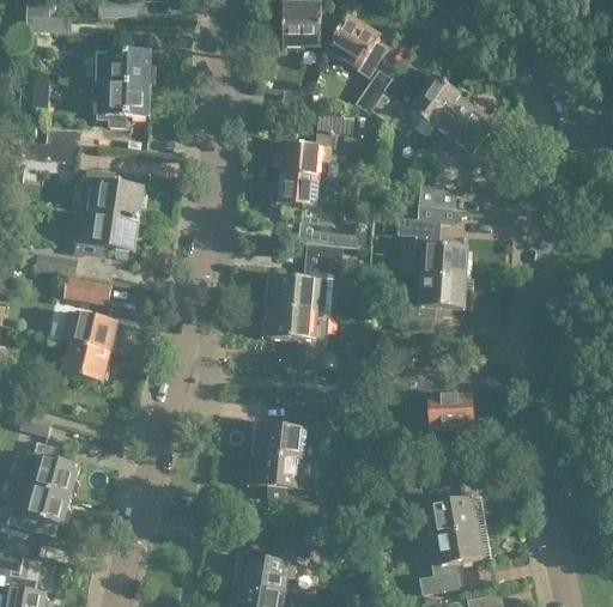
[(28,0),(26,14),(48,16),(49,0),(28,0)]
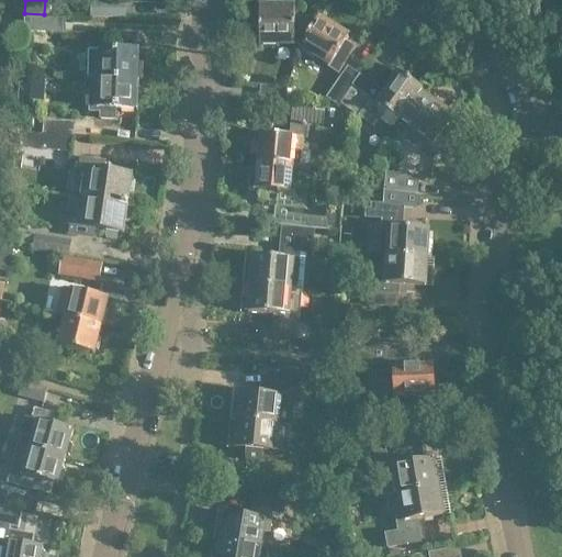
[(90,14),(117,14),(117,0),(90,0),(90,14)]
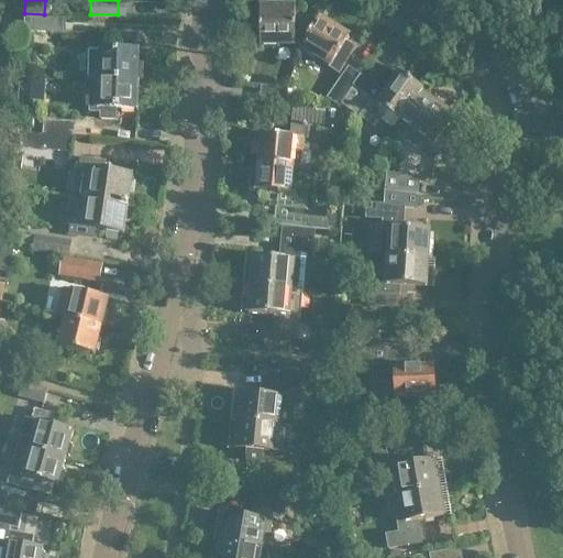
[(302,43),(317,19),(296,12),(296,4),(278,4),(278,0),(264,0),(264,4),(260,4),(260,41),(296,41),(302,43)]
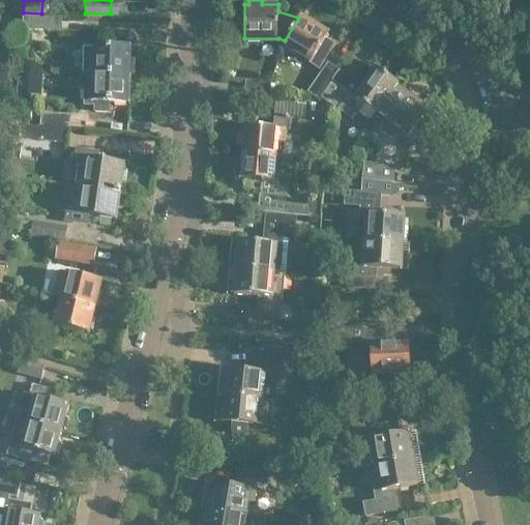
[(23,12),(23,26),(51,27),(51,15),(41,13),(23,12)]
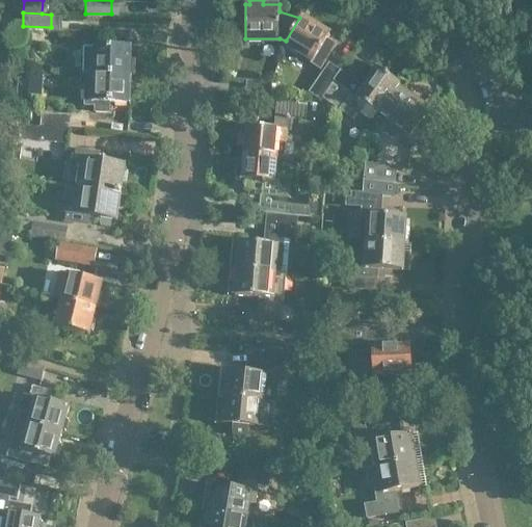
[(299,18),(286,41),(286,42),(322,63),(335,45),(326,40),(330,32),(301,15),(299,18)]
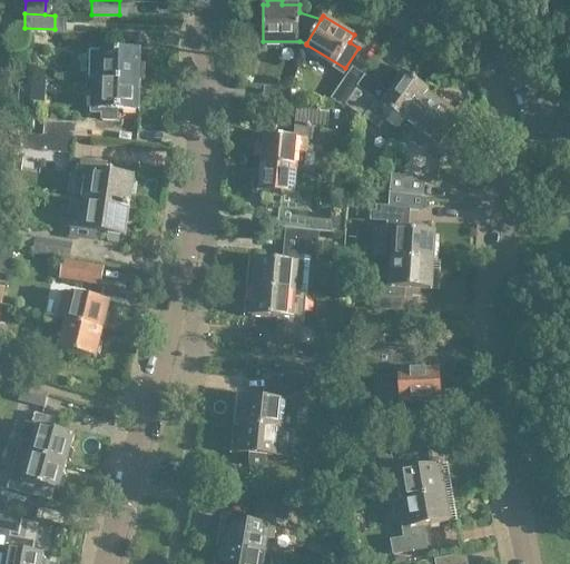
[(89,76),(141,77),(145,77),(145,61),(141,61),(141,60),(140,60),(140,49),(136,48),(136,42),(120,41),(120,48),(90,47),(89,76)]
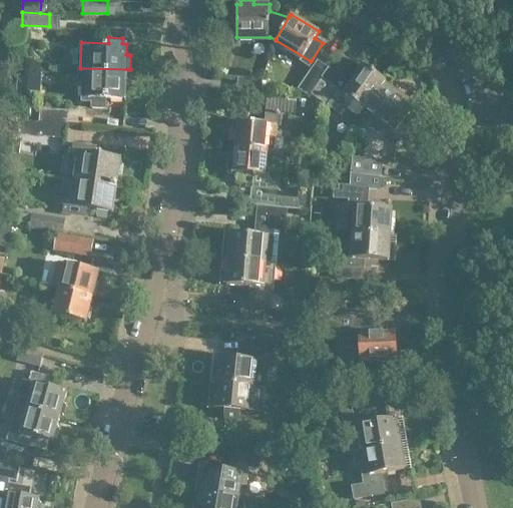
[(311,90),(341,111),(352,97),(366,107),(366,106),(385,79),(386,77),(365,62),(345,91),(322,75),(311,90)]
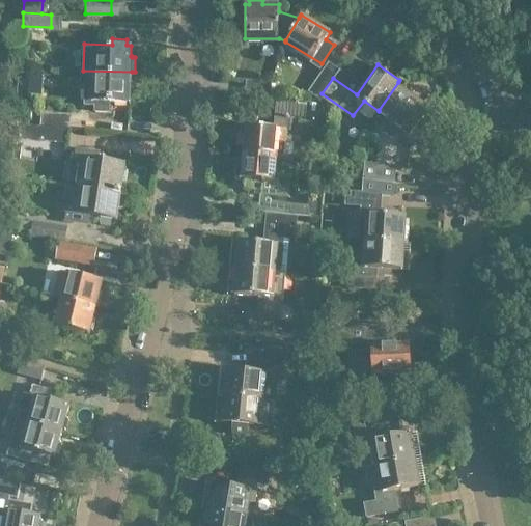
[(132,72),(83,71),(83,79),(91,80),(91,98),(96,99),(96,103),(108,103),(108,99),(128,99),(128,100),(130,100),(130,81),(128,81),(128,73),(132,73),(132,72)]
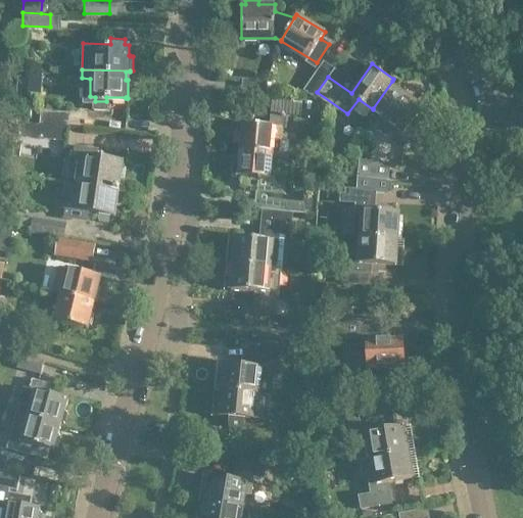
[(315,95),(317,92),(328,77),(318,69),(304,88),(315,95)]
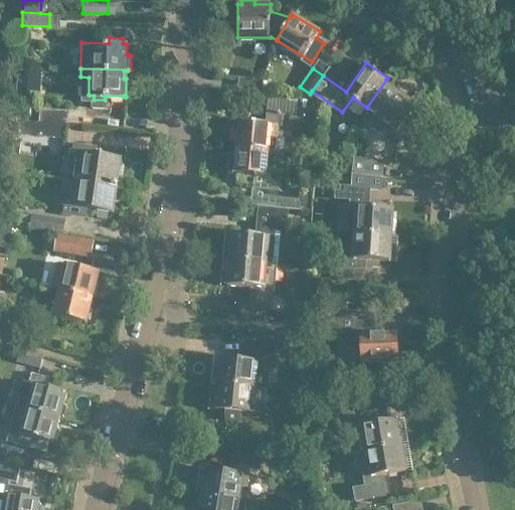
[(263,89),(263,74),(237,74),(237,89),(263,89)]
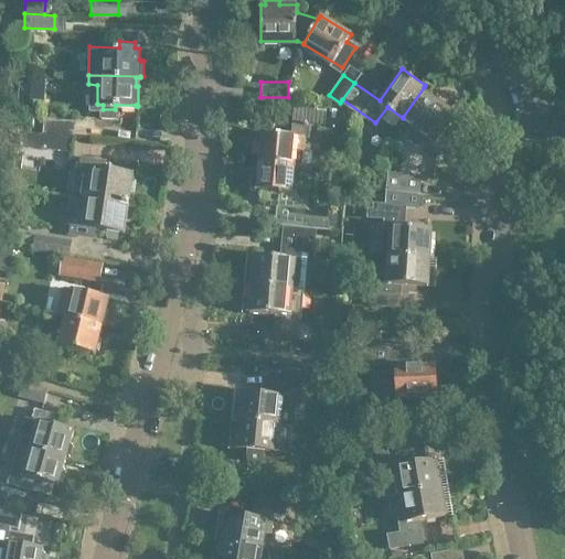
[(436,95),(424,87),(403,117),(414,125),(406,136),(429,152),(432,149),(450,150),(451,135),(445,129),(454,118),(451,116),(457,109),(446,101),(440,108),(430,101),(436,95)]
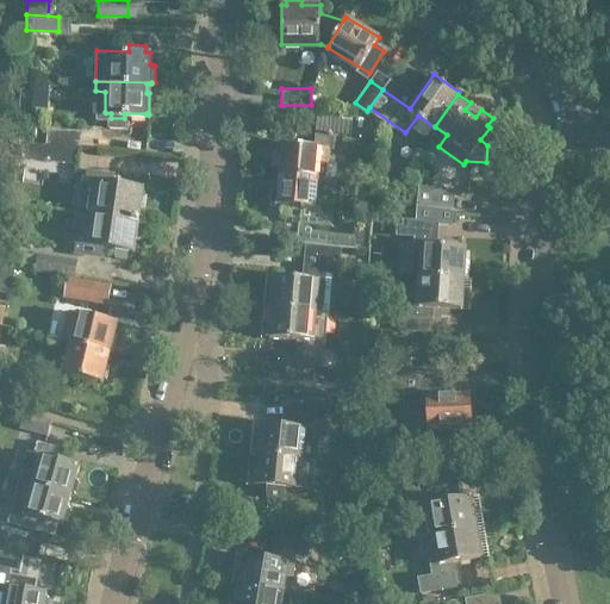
[(316,128),(350,130),(352,111),(317,109),(316,128)]
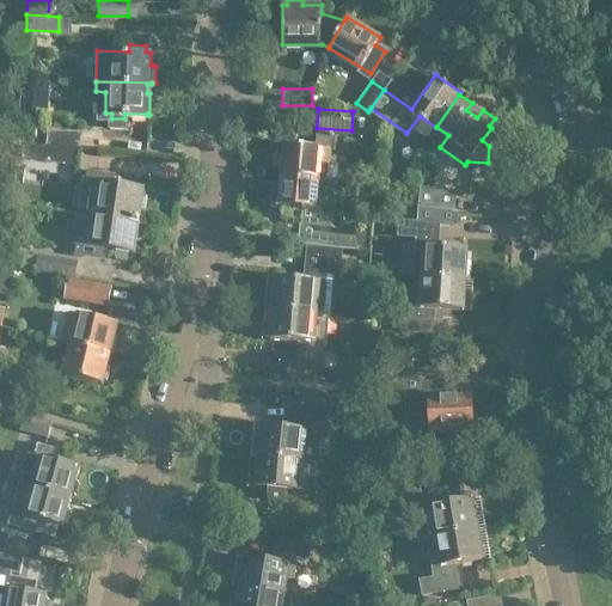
[(79,144),(80,139),(80,132),(48,128),(47,141),(79,144)]
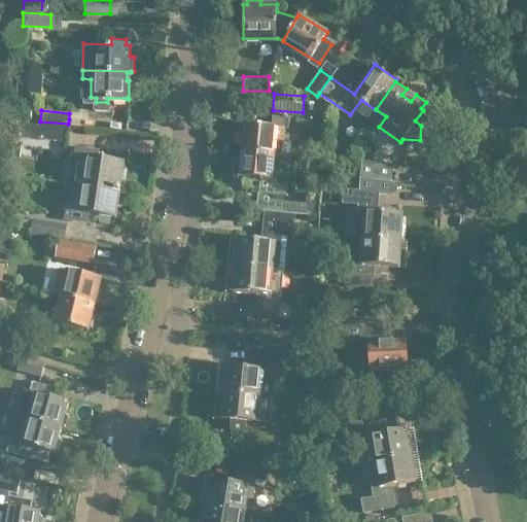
[(287,127),(288,119),(289,114),(284,113),(285,112),(273,111),(272,120),(260,119),(259,123),(244,120),(244,127),(240,126),(238,141),(242,142),(242,147),(275,150),(290,151),(291,138),(282,138),(283,126),(287,127)]
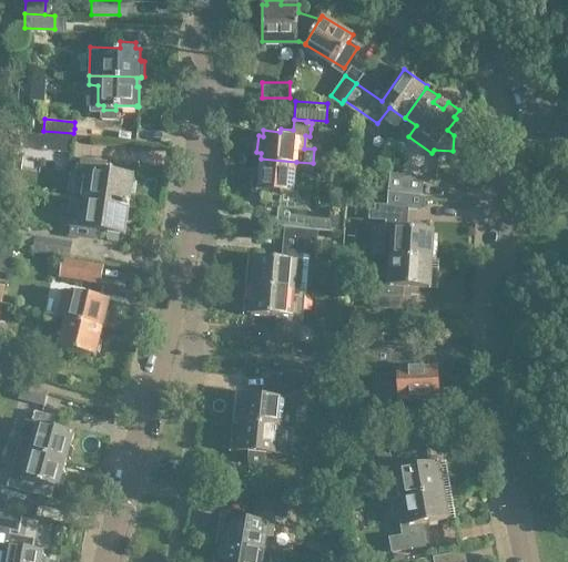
[(20,143),(42,145),(72,147),(73,133),(43,131),(21,129),(20,143)]
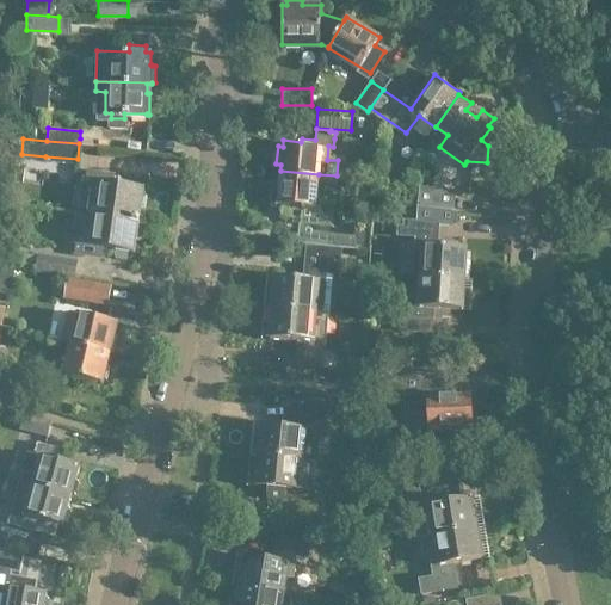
[(319,174),(281,171),(278,201),(284,202),(284,205),(298,207),(298,203),(315,204),(319,174)]
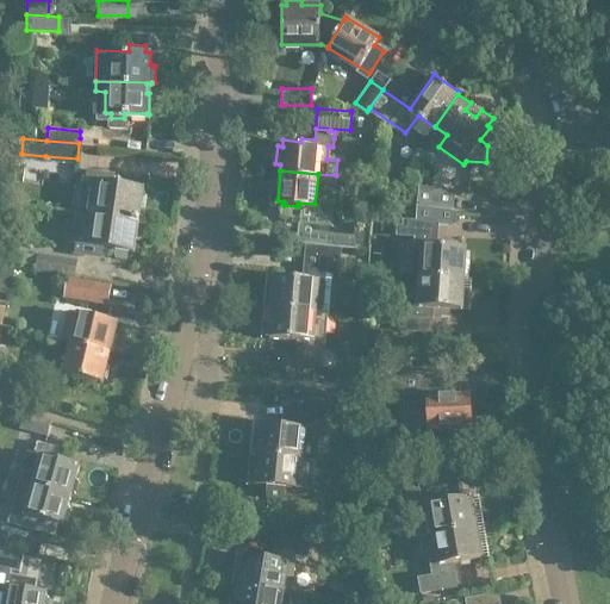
[(87,209),(139,217),(139,215),(137,215),(142,186),(112,181),(113,174),(100,172),(99,179),(85,176),(83,190),(89,191),(87,209)]
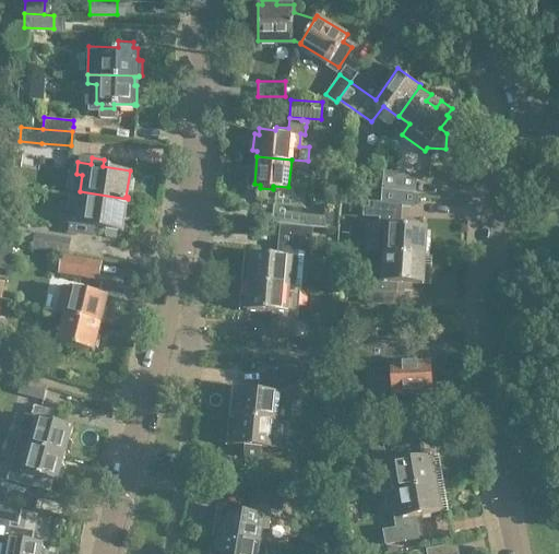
[(415,172),(383,168),(381,186),(414,189),(415,172)]
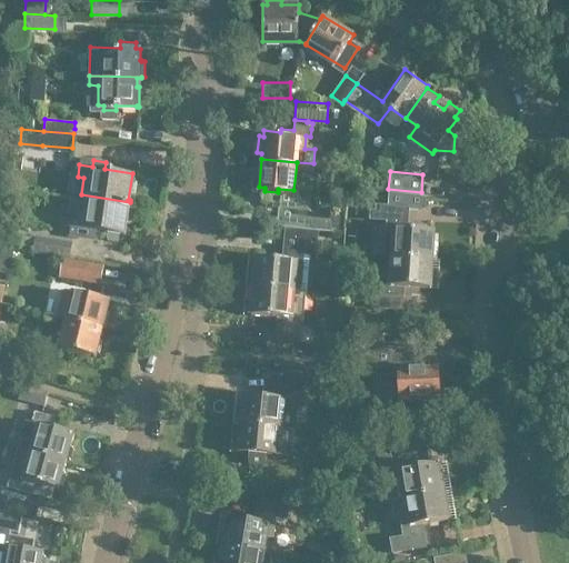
[(130,202),(81,194),(79,210),(73,210),(69,234),(95,238),(97,227),(123,230),(128,204),(130,204),(130,202)]
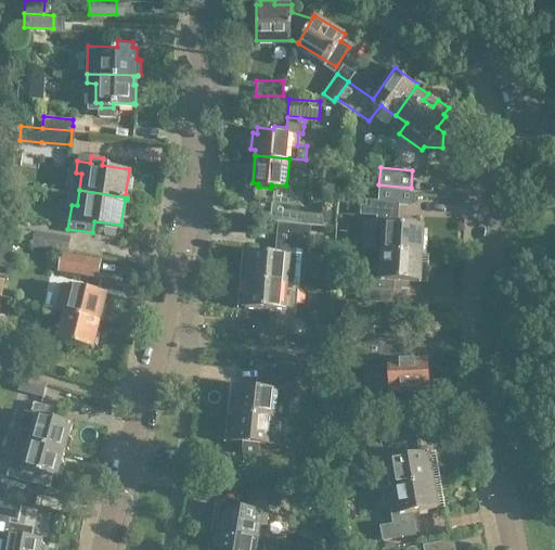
[(366,197),(366,199),(362,197),(361,208),(365,208),(365,210),(377,212),(374,247),(382,247),(382,248),(421,251),(423,222),(397,220),(398,200),(366,197)]
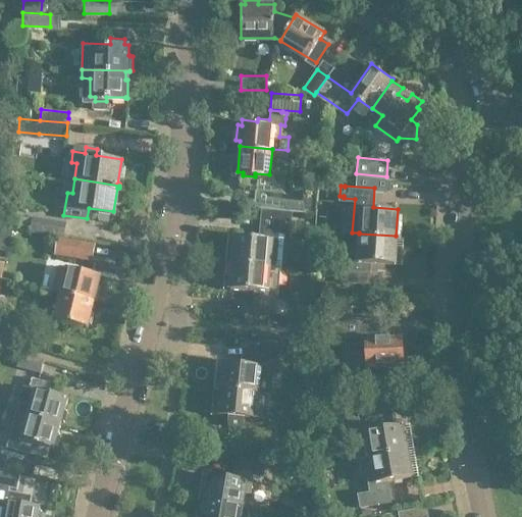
[(263,204),(291,207),(292,196),(264,193),(263,204)]
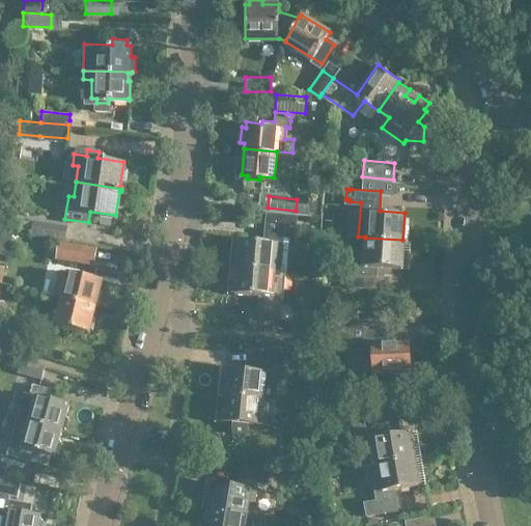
[(240,238),(238,265),(274,268),(276,253),(282,253),(284,234),(289,234),(290,222),(295,222),(296,211),(268,208),(264,240),(240,238)]
